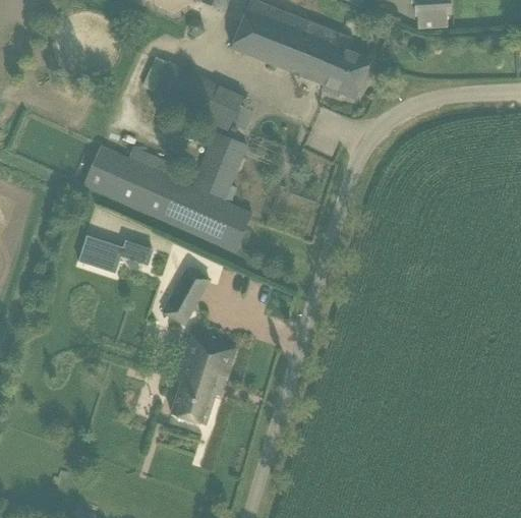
[(223,9),(226,0),(203,0),(203,1),(223,9)]
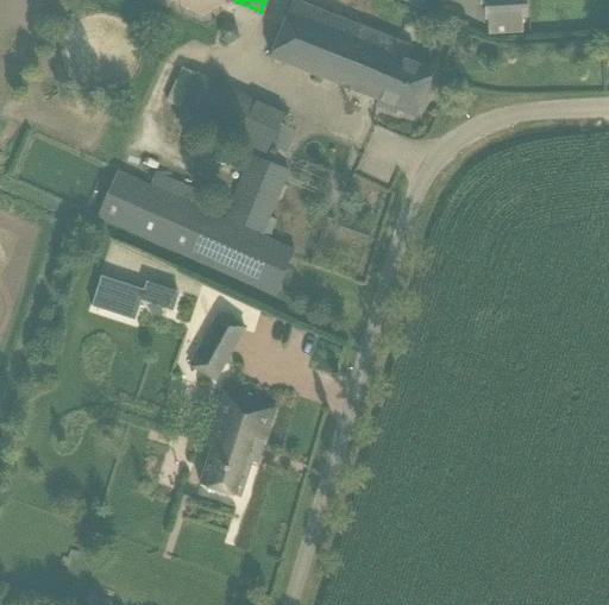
[(375,98),(374,104),(395,112),(397,107),(415,114),(433,70),(405,58),(409,45),(299,0),(292,0),(270,56),(375,98)]
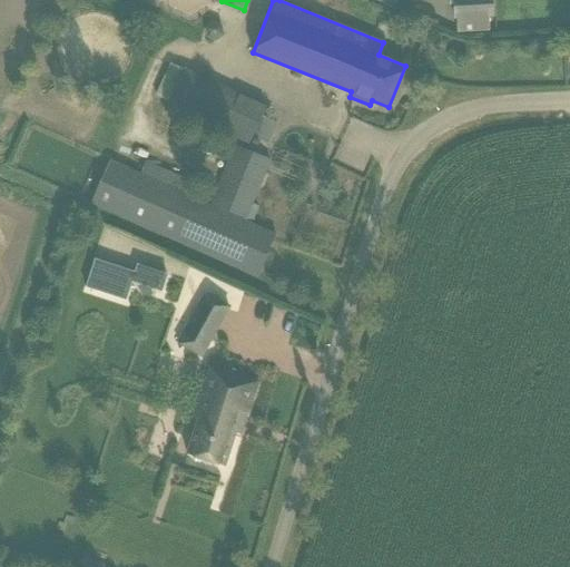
[(452,0),(454,17),(457,17),(458,30),(489,29),(489,16),(492,16),(491,0),(452,0)]
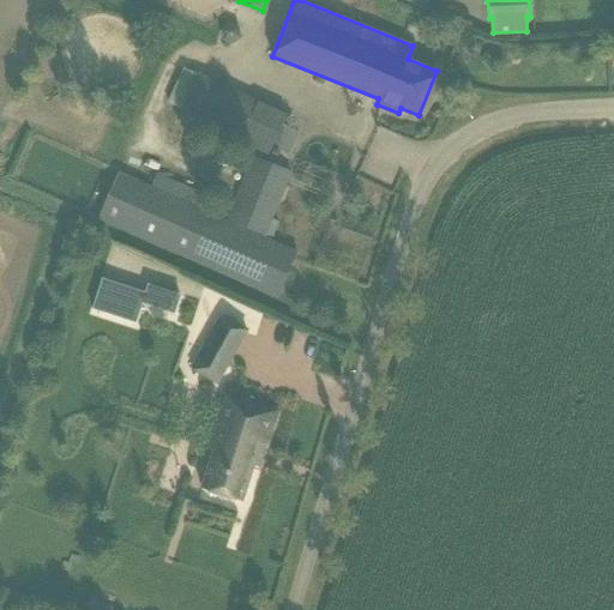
[(193,72),(179,106),(270,148),(286,114),(193,72)]
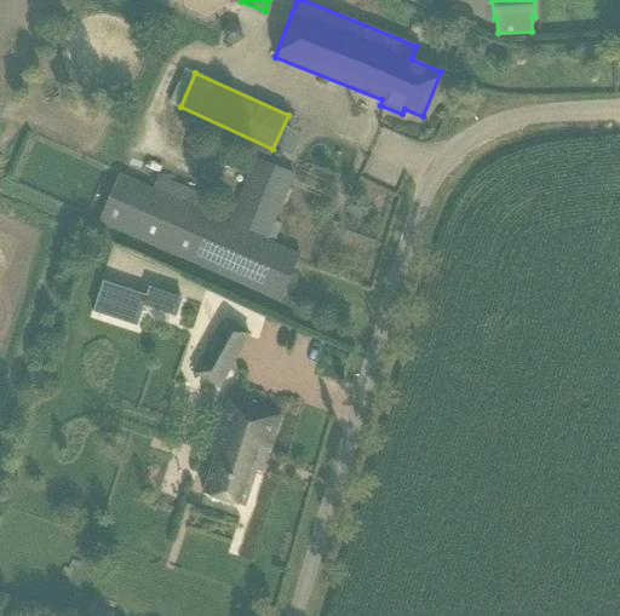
[(300,253),(269,240),(296,172),(256,154),(228,220),(119,172),(98,220),(280,300),(300,253)]
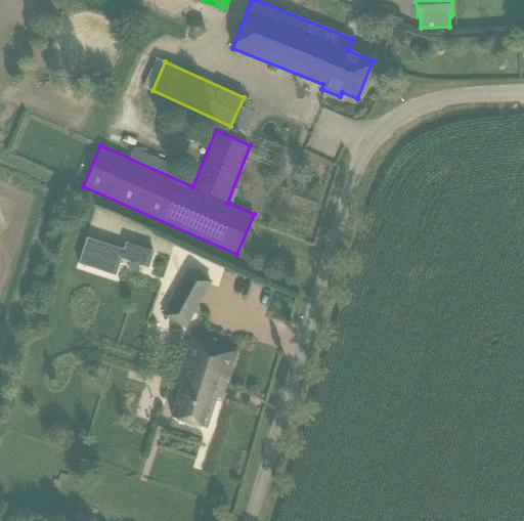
[(86,236),(78,262),(115,274),(120,257),(147,266),(153,250),(125,242),(123,249),(86,236)]
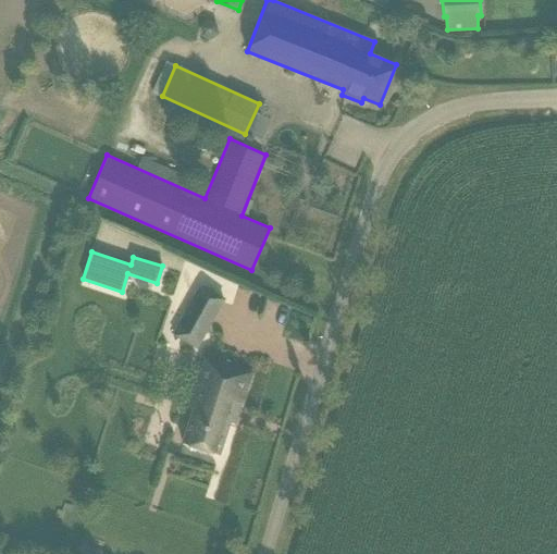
[(200,283),(186,309),(210,322),(224,295),(200,283)]
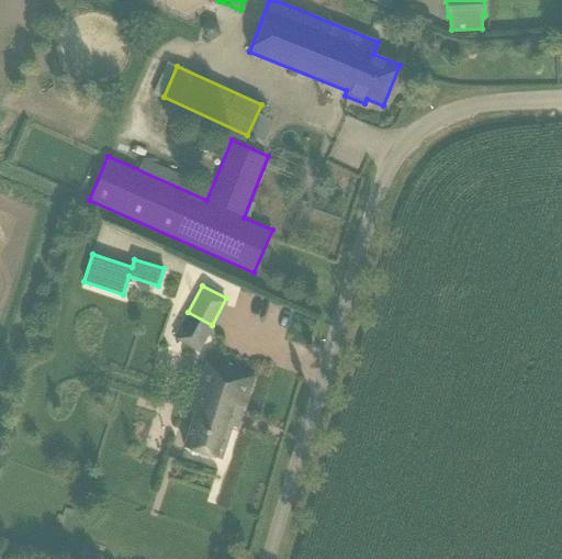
[(199,349),(212,325),(190,313),(188,312),(175,336),(199,349)]
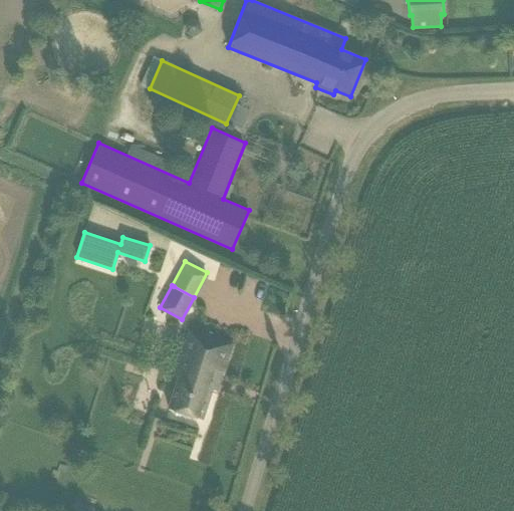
[(216,390),(231,343),(195,331),(187,355),(181,353),(174,375),(179,376),(168,409),(202,419),(212,389),(216,390)]
